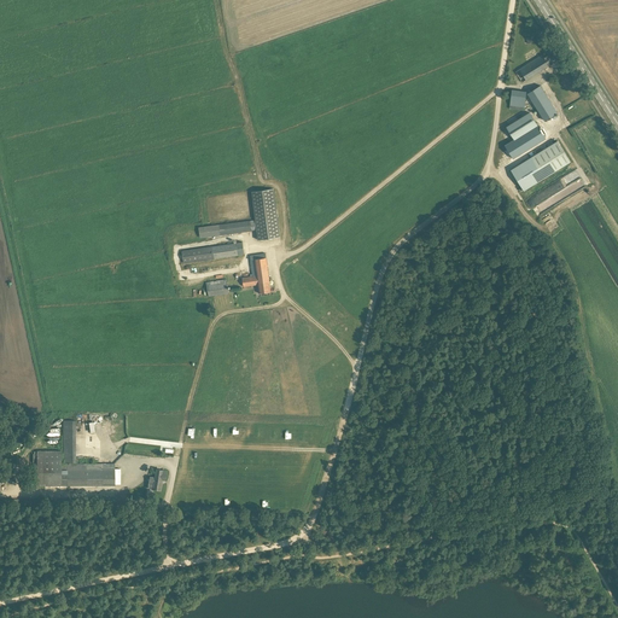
[(516,71),(522,82),(557,60),(552,52),(544,57),(542,54),(516,71)]
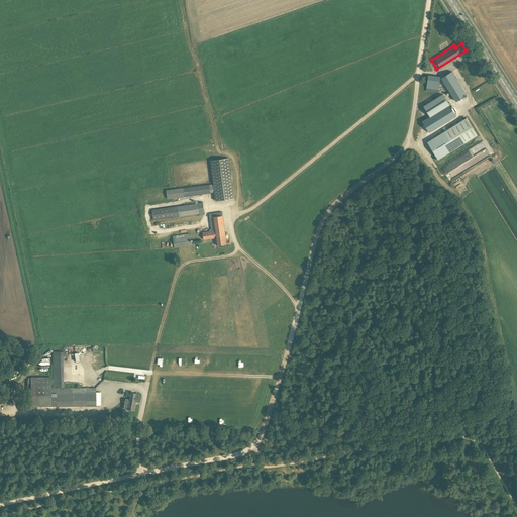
[(455,101),(467,94),(451,72),(441,78),(455,101)]
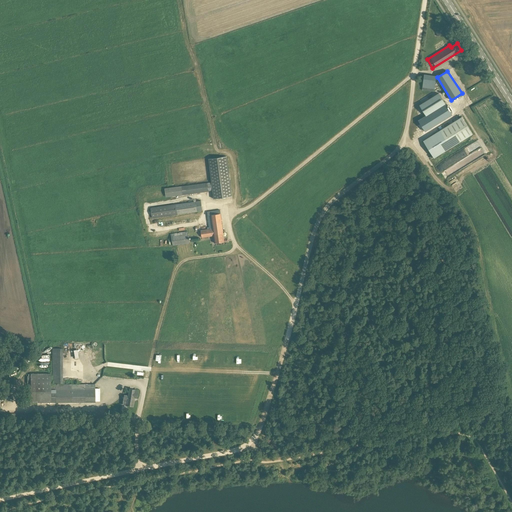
[(424,75),(422,87),(434,88),(436,76),(424,75)]
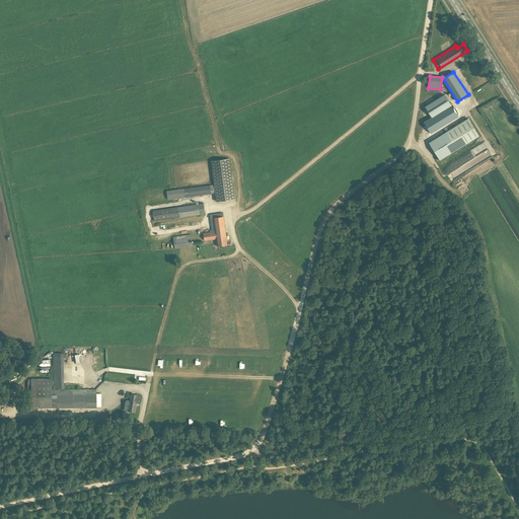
[(453,107),(445,94),(425,106),(432,118),(424,123),(431,134),(458,117),(456,114),(458,113),(455,106),(453,107)]
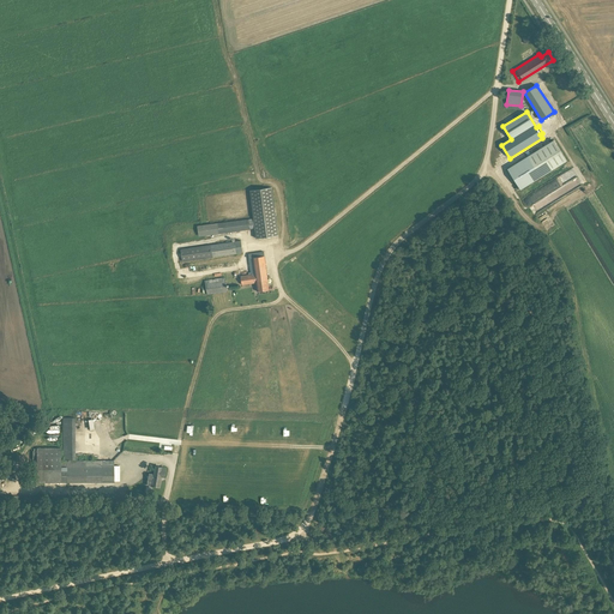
[(507,168),(521,190),(566,161),(554,139),(507,168)]
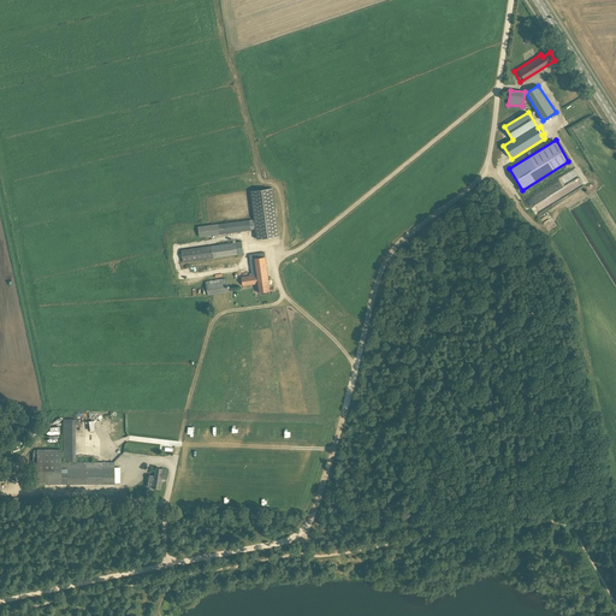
[(256,229),(256,234),(258,238),(279,236),(273,188),(250,191),(255,219),(199,226),(200,236),(256,229)]
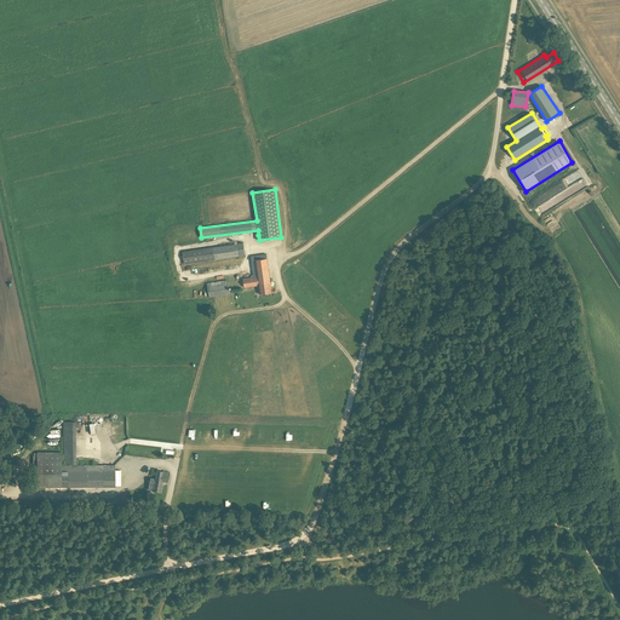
[(244,242),(183,252),(184,264),(245,254),(244,242)]
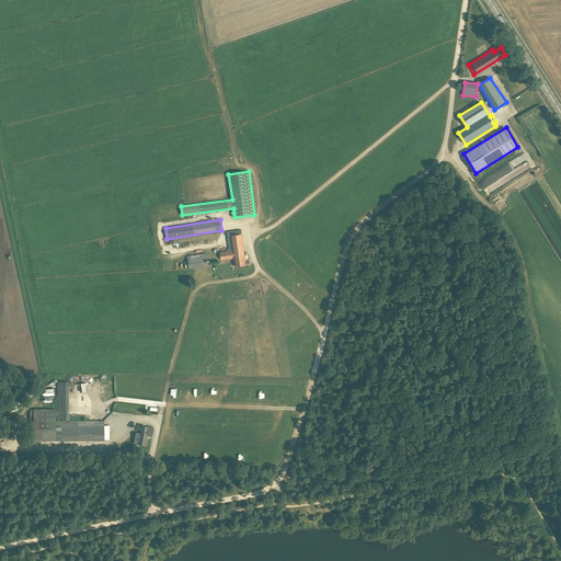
[(221,260),(235,258),(236,266),(245,264),(241,230),(227,232),(229,249),(227,249),(228,251),(220,252),(221,260)]
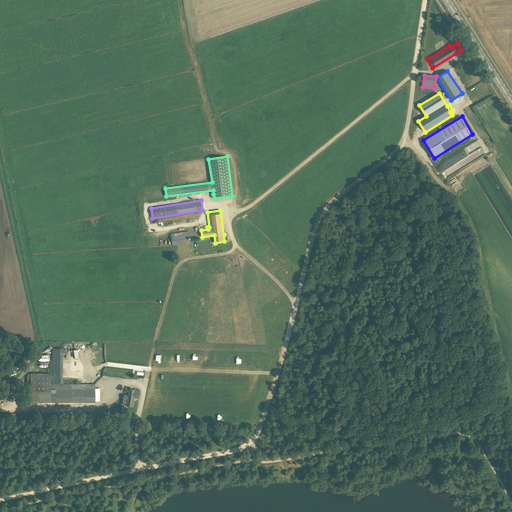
[(171,234),(173,245),(189,243),(187,231),(171,234)]
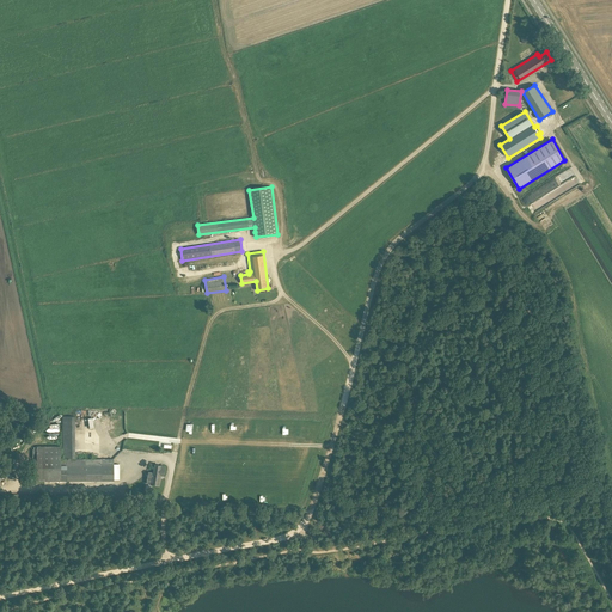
[(74,416),(62,416),(62,458),(75,458),(74,416)]
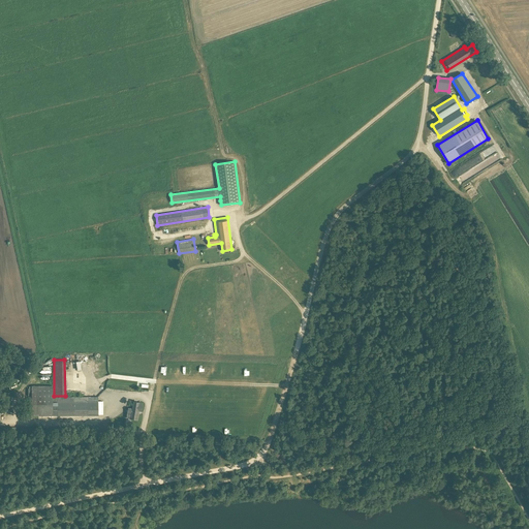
[(31,385),(32,413),(53,413),(53,415),(98,415),(98,397),(80,397),(80,392),(65,392),(65,397),(53,397),(53,385),(43,385),(43,382),(39,382),(39,385),(31,385)]
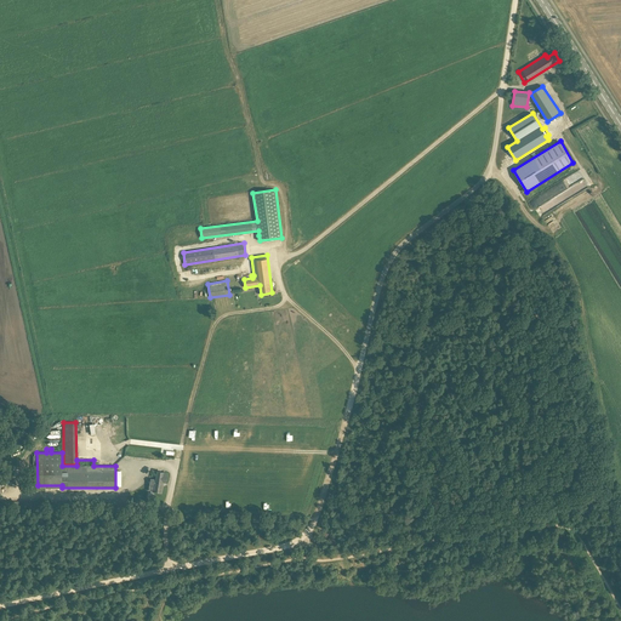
[(161,493),(163,482),(165,483),(167,473),(157,472),(155,480),(151,479),(148,491),(161,493)]
